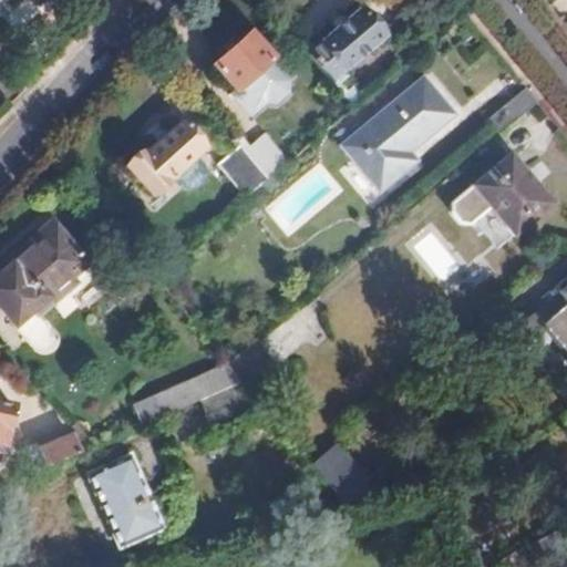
[(331,82),(382,35),(359,10),(307,55),(308,57),(331,82)]
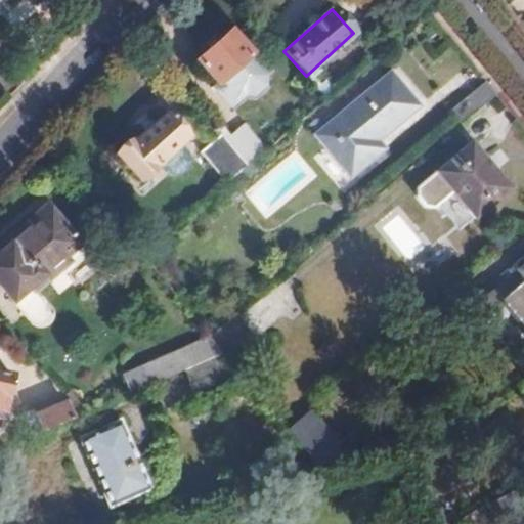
[(219,84),(251,54),(230,32),(198,60),(219,84)]
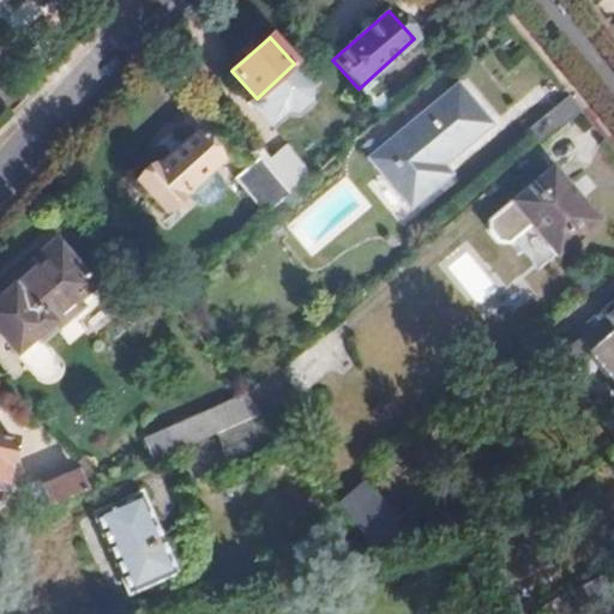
[(429,175),(491,125),(457,85),(371,158),(411,206),(437,184),(429,175)]
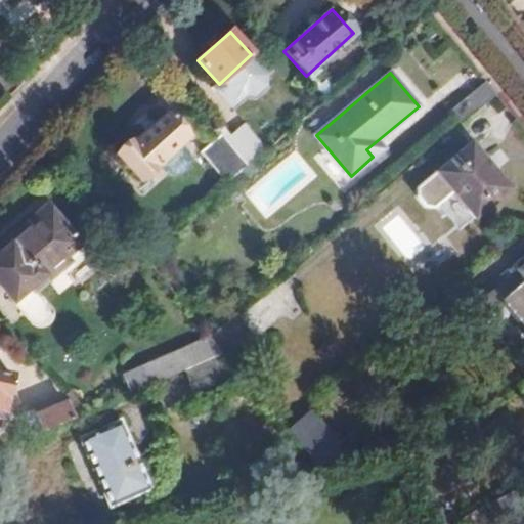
[(462,124),(495,94),(484,81),(450,112),(462,124)]
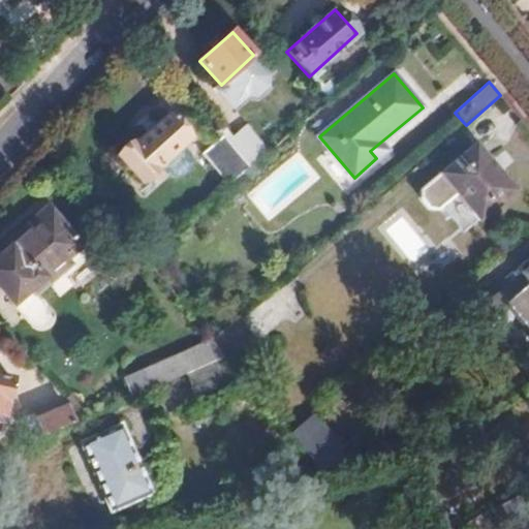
[(144,179),(189,137),(169,114),(133,147),(130,144),(121,153),(144,179)]
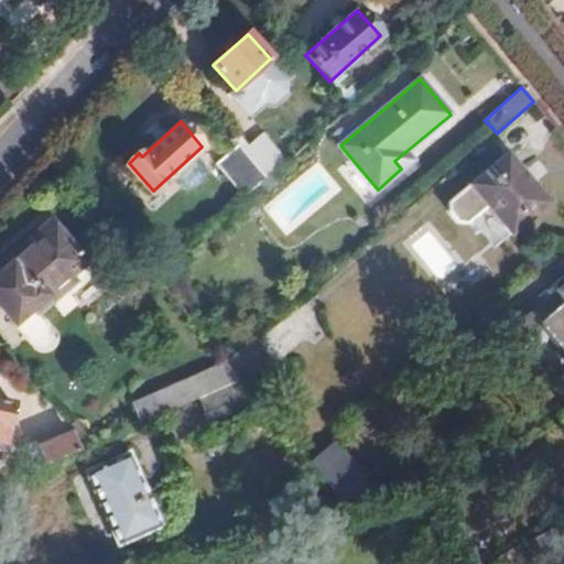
[(286,162),(261,133),(252,141),(241,128),(230,137),(238,145),(267,179),(286,162)]
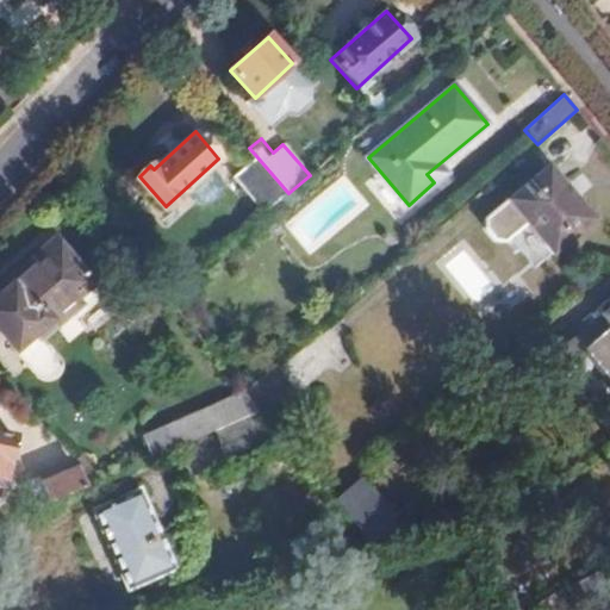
[(288,193),(257,157),(231,180),(263,215),(288,193)]
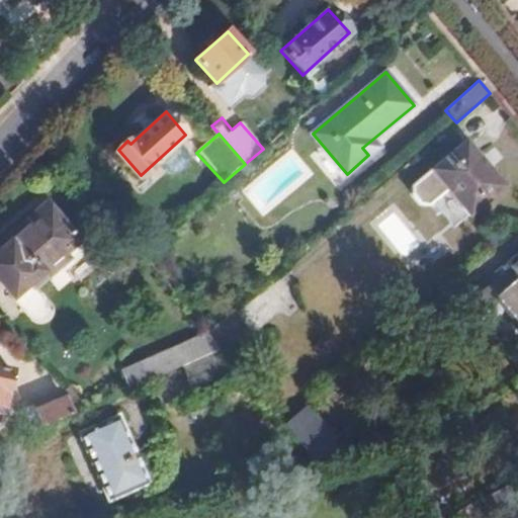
[(487,169),(490,166),(482,157),(479,159),(464,142),(413,185),(412,192),(420,201),(425,203),(430,204),(433,201),(453,227),(501,185),(487,169)]
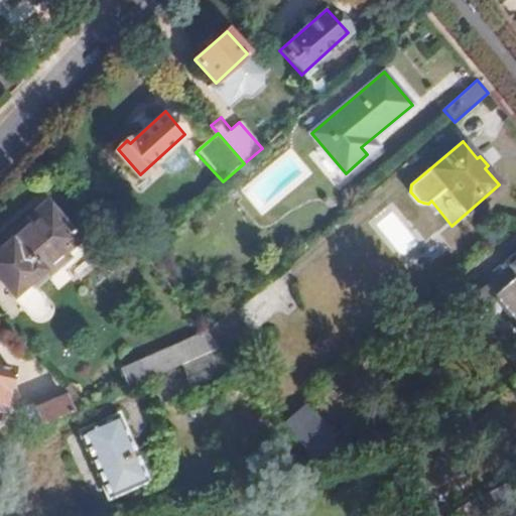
[(43,270),(78,239),(52,211),(34,227),(29,222),(8,240),(13,245),(0,256),(0,281),(13,296),(27,284),(32,291),(49,276),(43,270)]
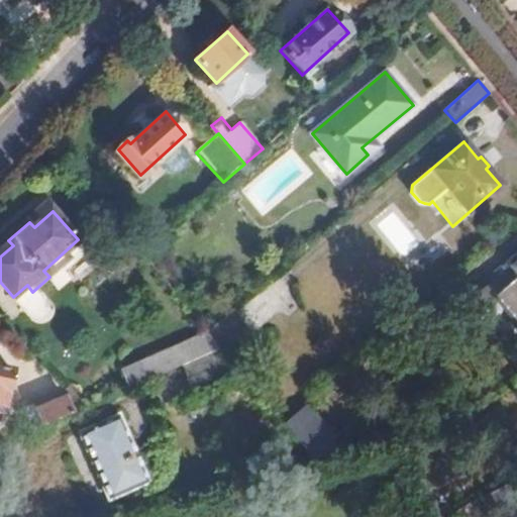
[(376,224),(403,257),(419,244),(393,211),(376,224)]
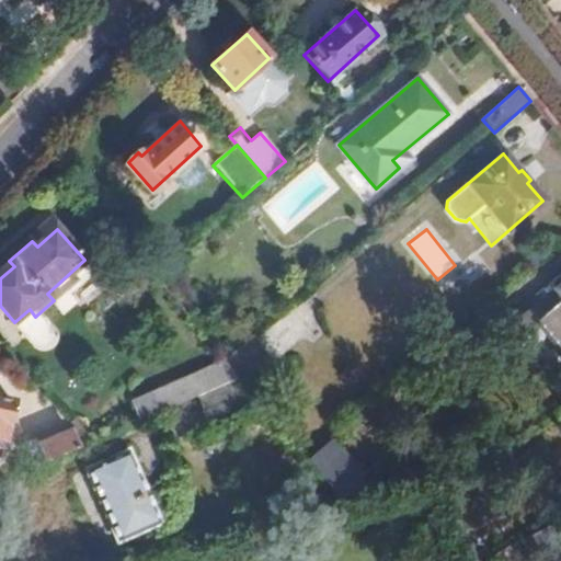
[(544,289),(560,274),(560,263),(537,283),(544,289)]
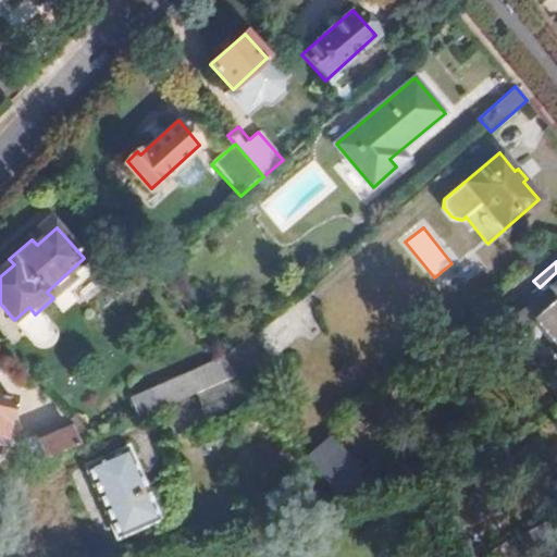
[(556,272),(540,287),(497,321),(518,345),(537,327),(556,349),(556,348),(556,272)]
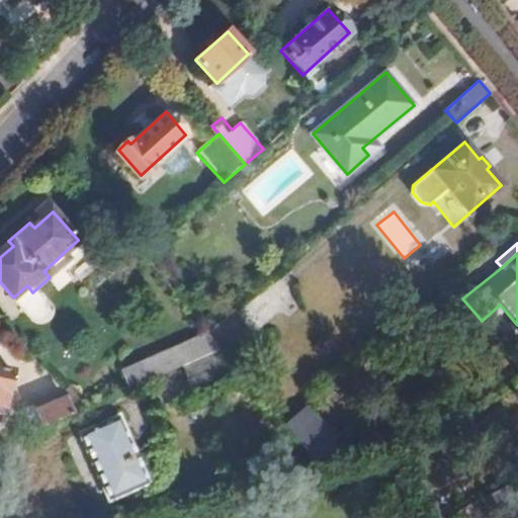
[(227,356),(251,334),(232,311),(206,332),(207,333),(222,349),(227,356)]
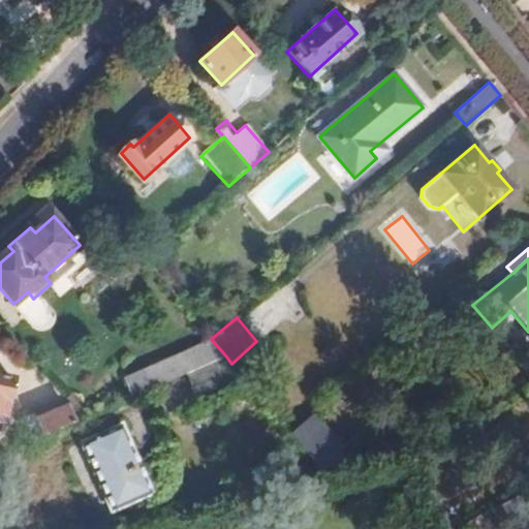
[(226,356),(212,340),(126,379),(135,398),(186,375),(226,356)]
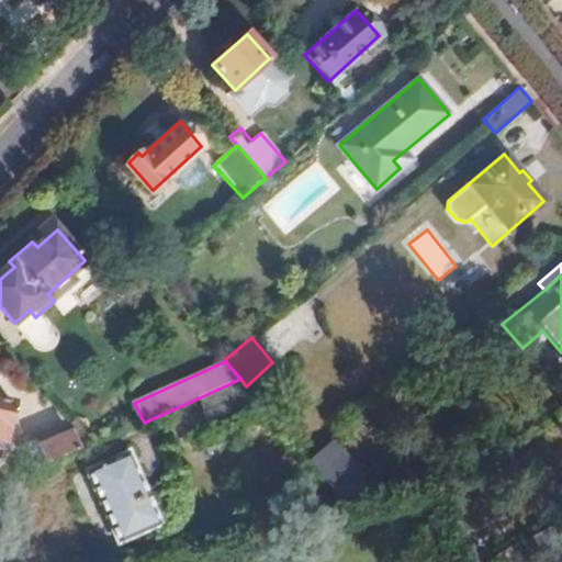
[(211,430),(263,407),(246,386),(240,379),(198,398),(211,430)]
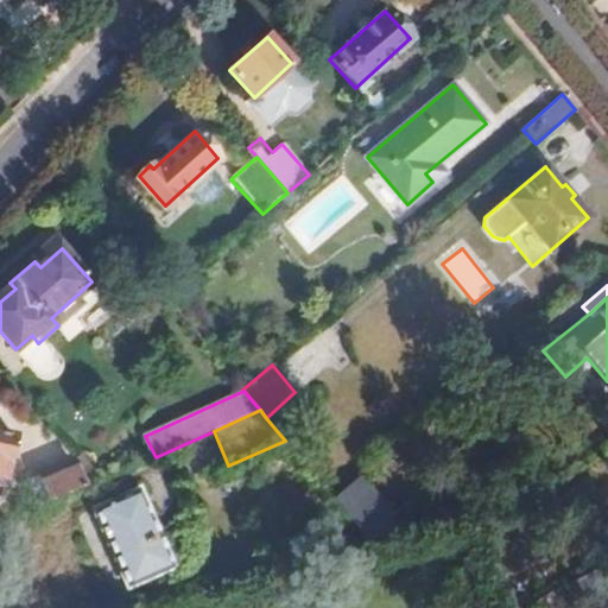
[(0,469),(6,470),(14,431),(0,428),(0,469)]
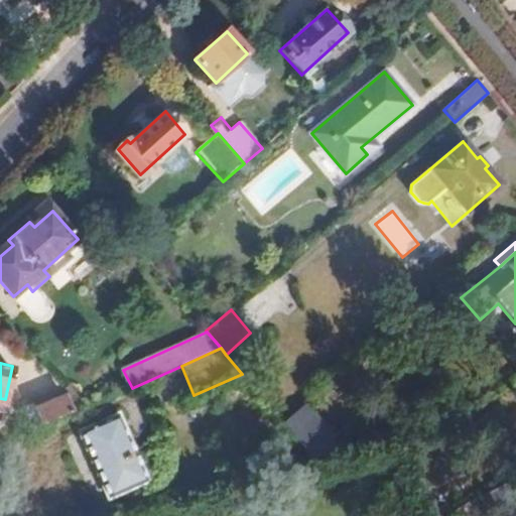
[(84,409),(70,394),(53,400),(50,395),(35,402),(46,426),(84,409)]
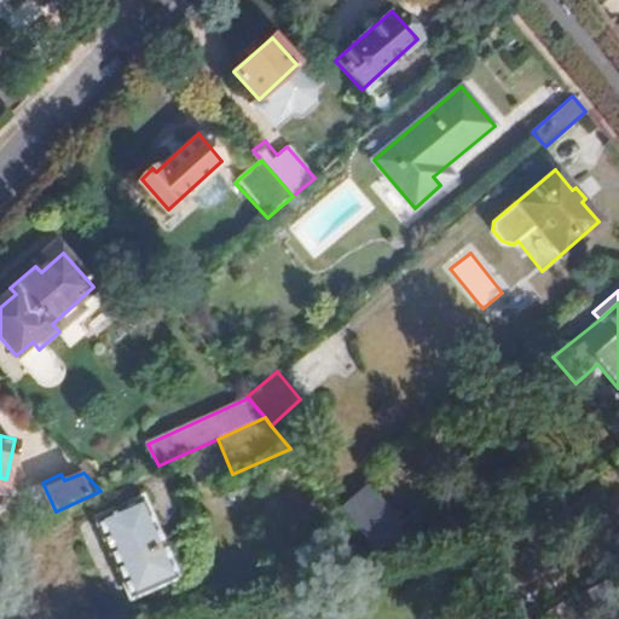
[(408,542),(408,532),(393,514),(383,514),(385,505),(369,486),(341,509),(376,551),(408,542)]
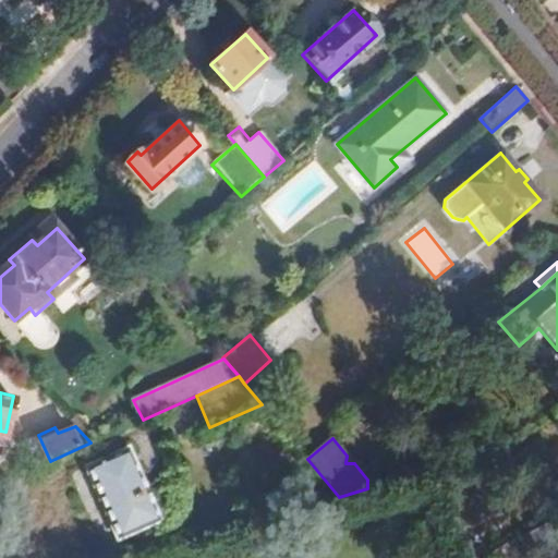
[(131,451),(89,468),(120,538),(160,522),(131,451)]
